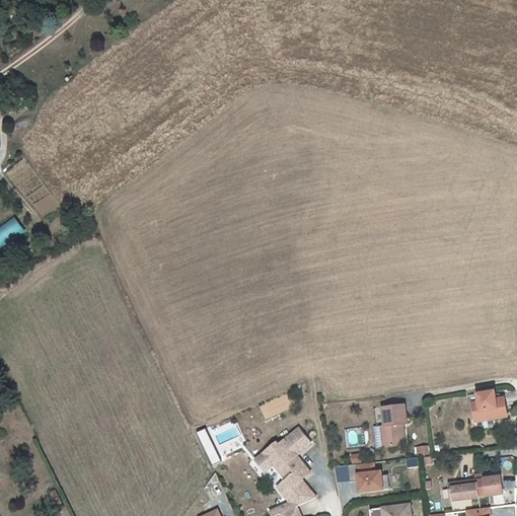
[(0,245),(23,228),(12,213),(0,222),(0,245)]
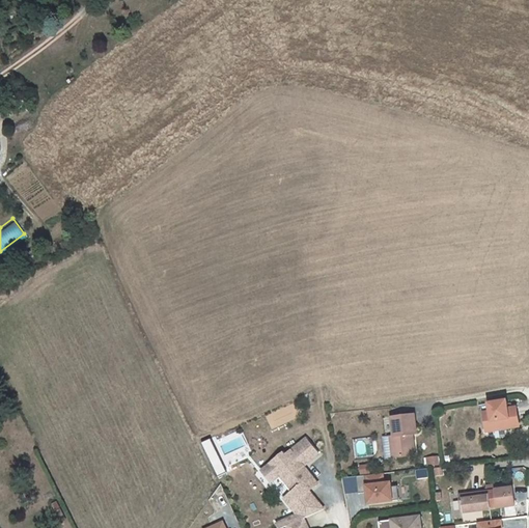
[(506,397),(488,400),(489,409),(482,410),(485,428),(518,424),(514,405),(507,406),(506,397)]
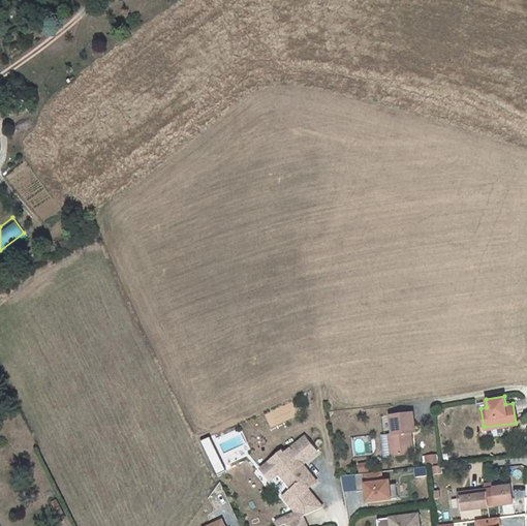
[(383,454),(412,451),(409,430),(413,429),(411,410),(389,413),(391,432),(380,433),(383,454)]
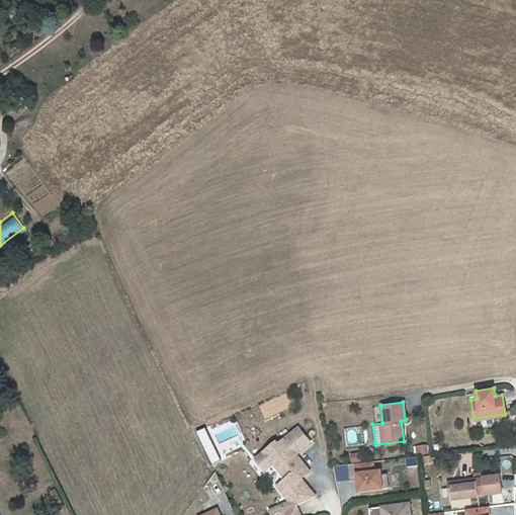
[(274,484),(280,491),(298,477),(306,470),(291,454),(309,440),(297,426),(276,442),(274,439),(253,456),(262,467),(270,460),(283,477),(274,484)]
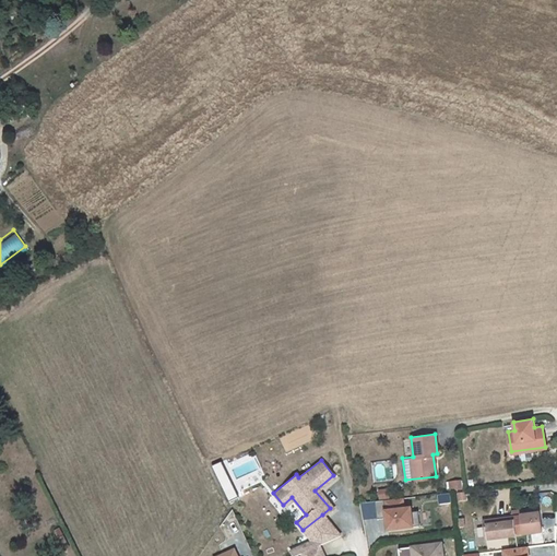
[(403,504),(403,495),(382,496),(383,529),(412,527),(411,503),(403,504)]
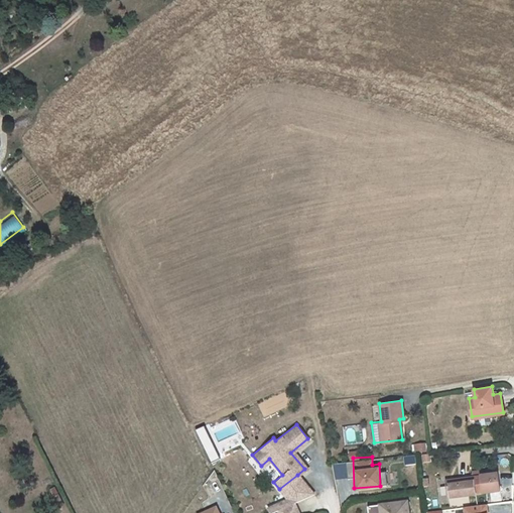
[(475,492),(483,490),(499,488),(496,471),(481,473),(472,474),(443,477),(447,504),(469,502),(468,492),(475,492)]
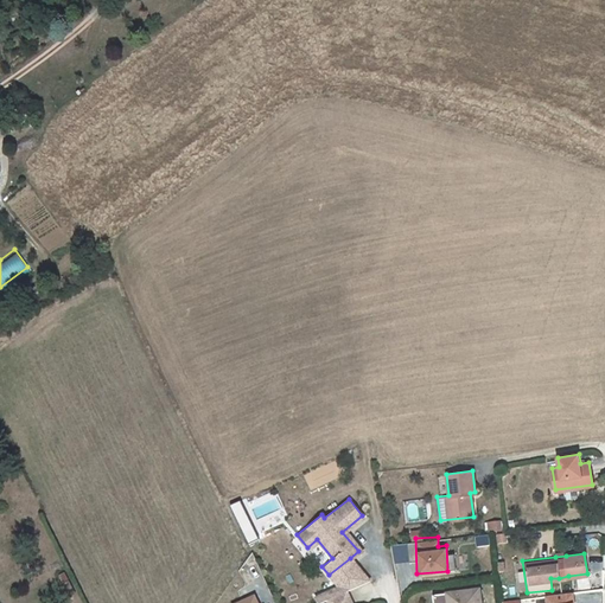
[(337,585),(331,588),(333,592),(344,588),(367,578),(350,558),(329,575),(337,585)]
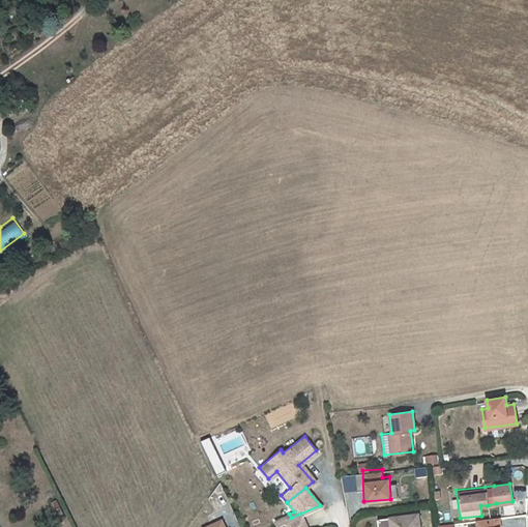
[(497,514),(496,503),(488,505),(489,515),(497,514)]
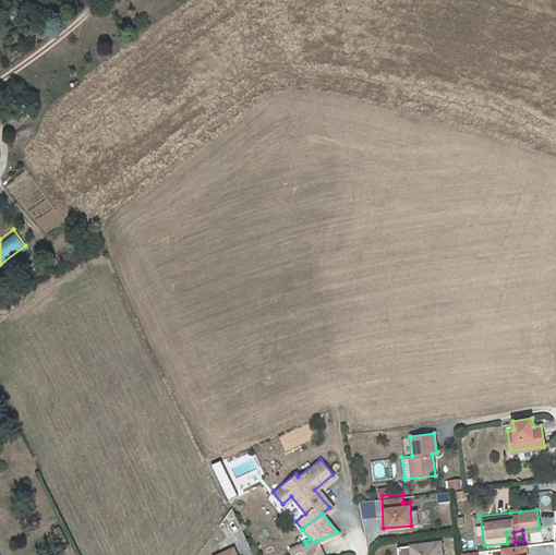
[(62,533),(57,535),(62,546),(68,544),(62,533)]
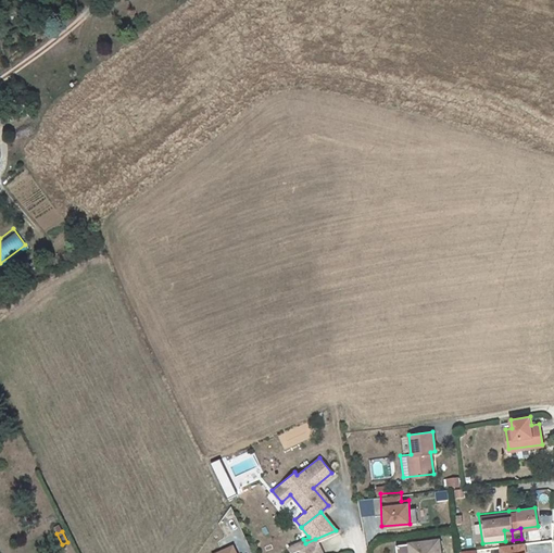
[(287,547),(289,551),(298,547),(305,543),(303,539),(287,547)]
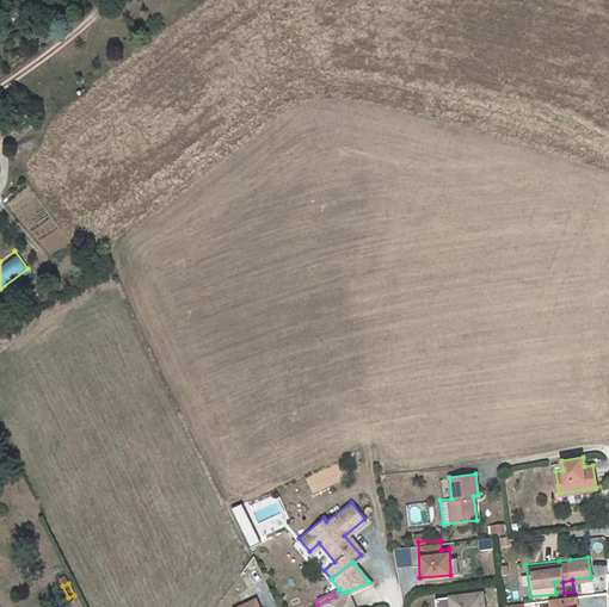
[(336,596),(327,600),(331,606),(354,606),(346,592),(336,596)]
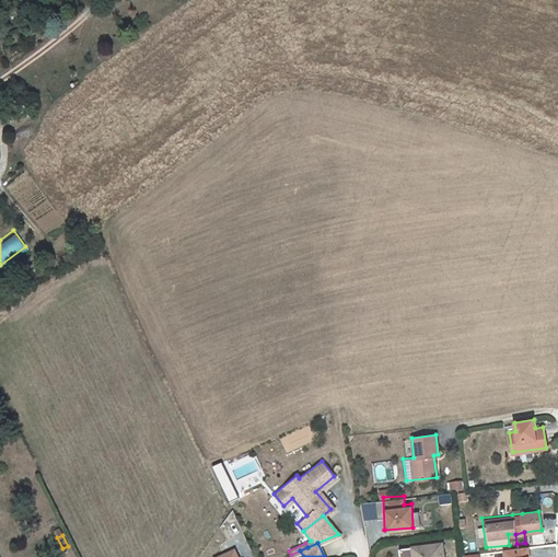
[(398,556),(411,556),(413,556),(443,556),(441,543),(411,546),(398,547),(398,556)]
